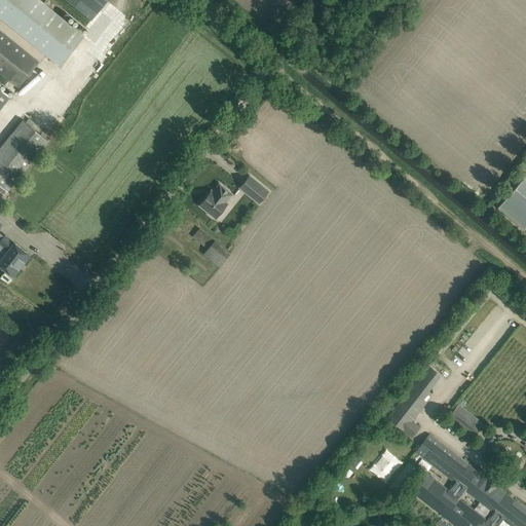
[(45,0),(0,0),(0,17),(60,67),(84,37),(43,4),(46,0),(45,0)]
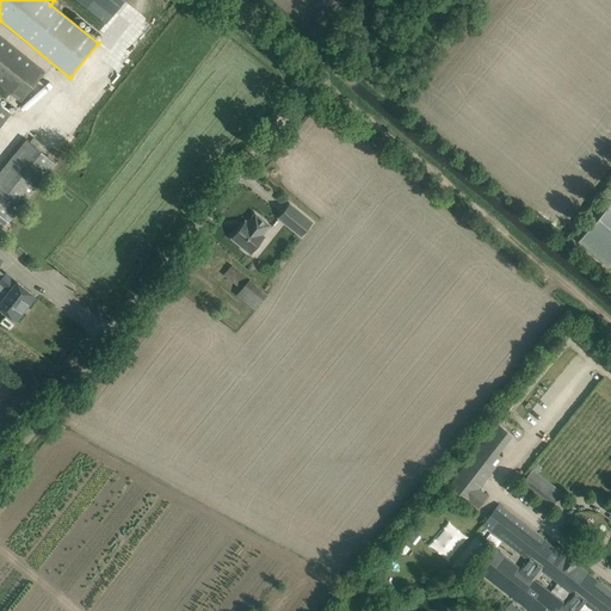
[(76,0),(106,23),(124,0),(76,0)]
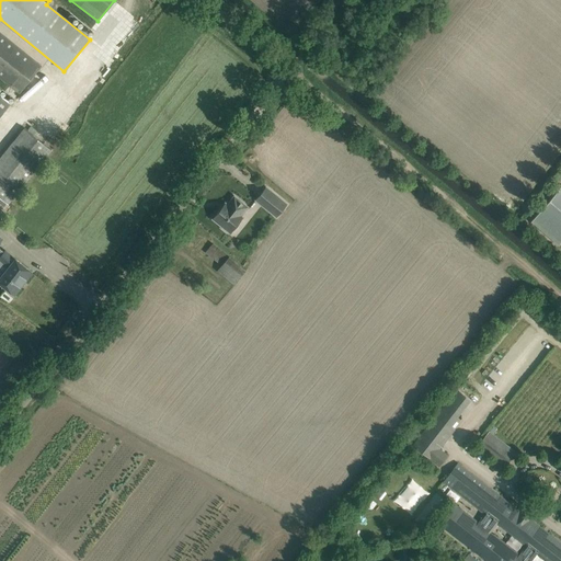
[(0,78),(10,87),(19,93),(42,66),(32,58),(0,32),(0,78)]
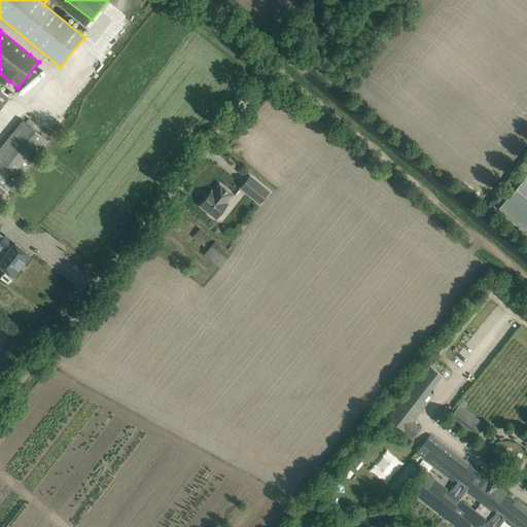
[(0,110),(9,99),(0,92),(0,110)]
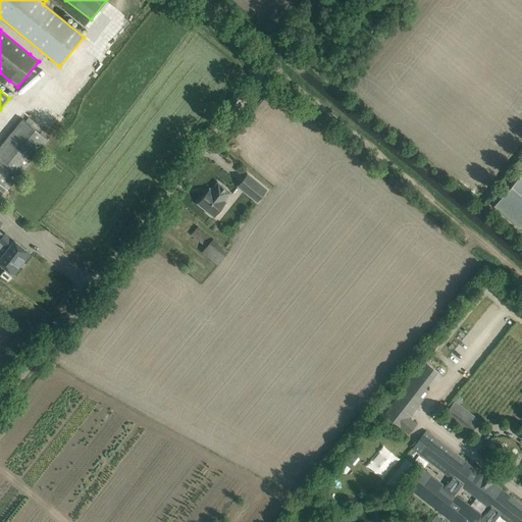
[(0,147),(0,185),(7,191),(48,140),(22,119),(0,147)]
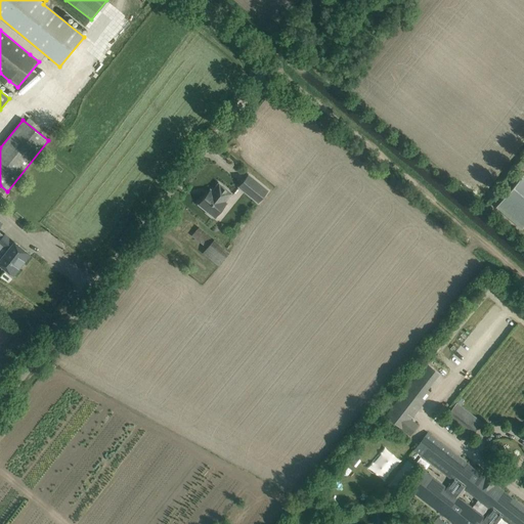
[(523,173),(495,207),(522,229),(523,227),(523,173)]
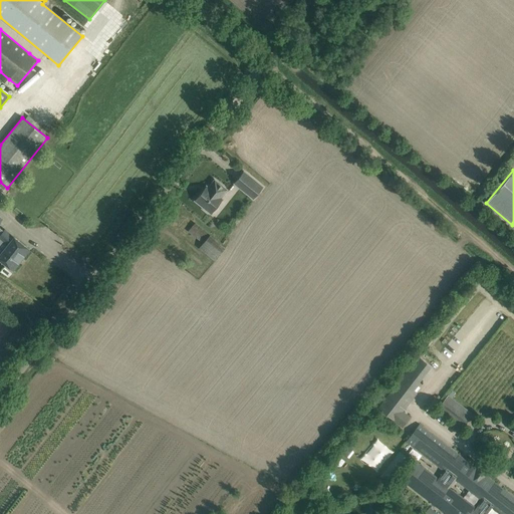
[(234,184),(253,198),(262,187),(244,172),(234,184)]
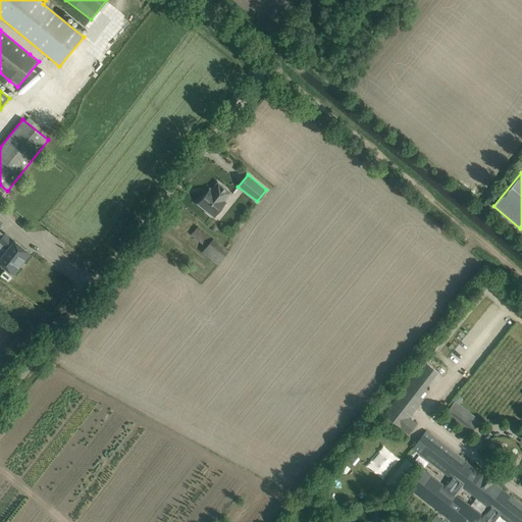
[(198,204),(206,210),(206,212),(210,215),(212,215),(214,216),(225,202),(223,201),(229,193),(218,184),(211,191),(209,190),(198,204)]
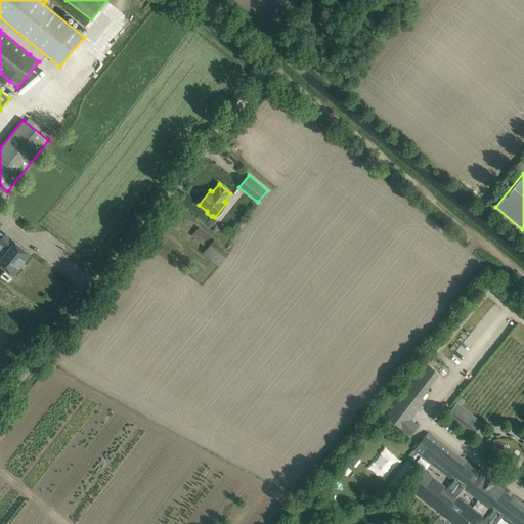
[(174,211),(168,219),(174,224),(180,216),(174,211)]
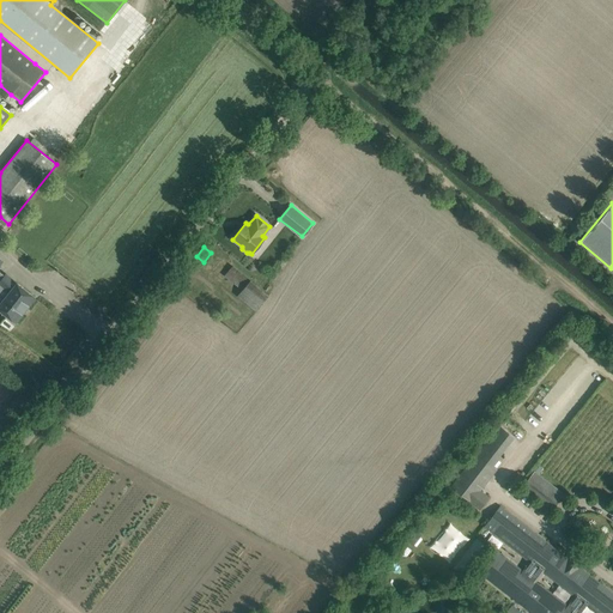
[(237,297),(256,311),(268,296),(232,266),(224,275),(242,291),(237,297)]
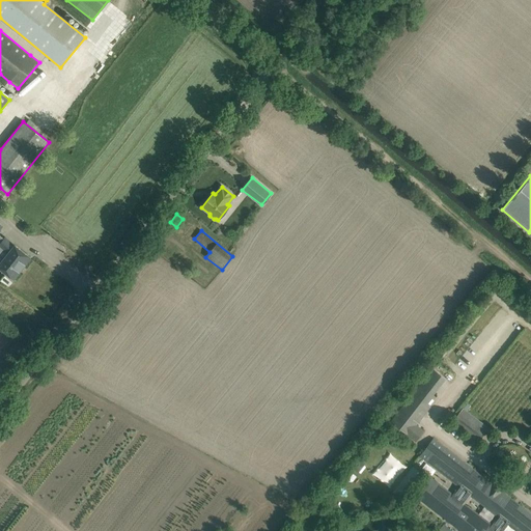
[(19,271),(30,257),(15,246),(14,247),(6,242),(8,241),(4,238),(0,243),(0,247),(7,254),(0,263),(0,269),(14,279),(20,272),(19,271)]
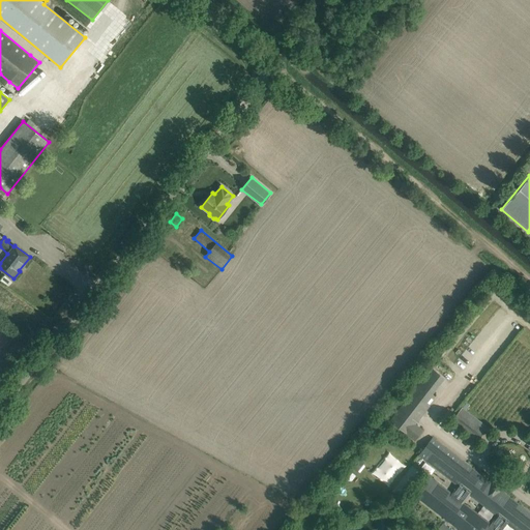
[(429,405),(420,399),(439,375),(431,367),(390,421),(415,440),(421,431),(414,424),(429,405)]
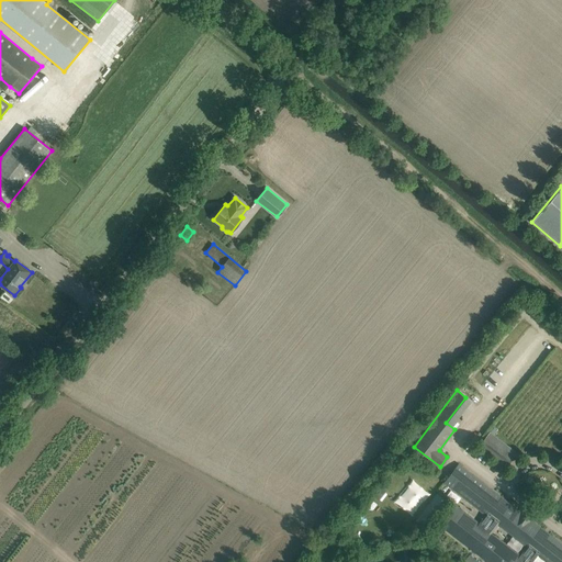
[(486,437),(480,446),(506,467),(513,457),(486,437)]
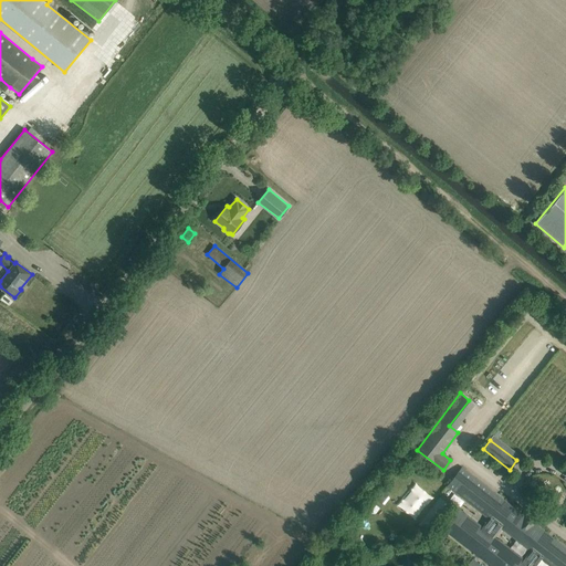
[(565,565),(565,547),(535,524),(536,522),(526,514),(525,515),(462,467),(447,486),(488,520),(482,526),(458,507),(441,530),(489,565),(565,565)]
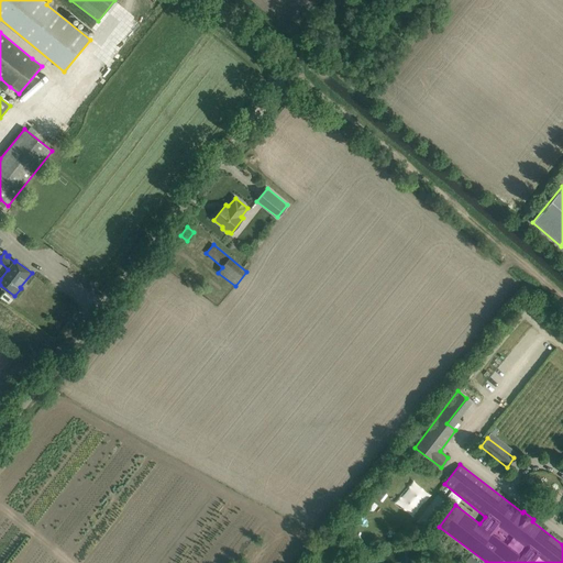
[(377,488),(374,494),(377,497),(376,497),(381,500),(385,494),(382,490),(382,492),(377,488)]
